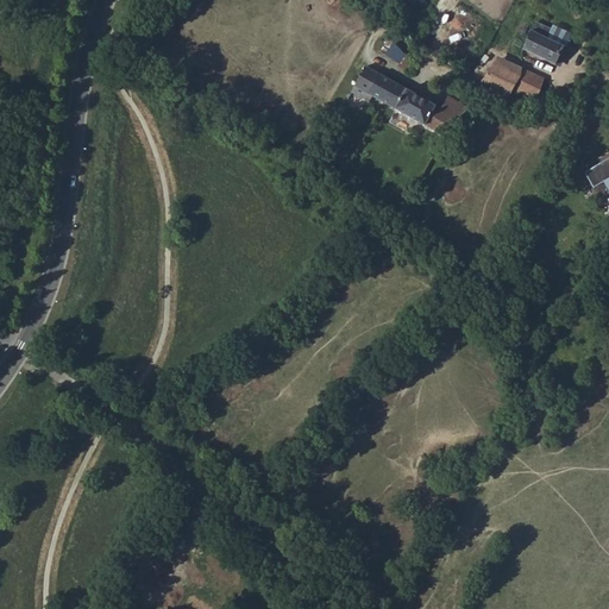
[(547,38),(552,30),(534,23),(521,50),(564,70),(572,51),(547,38)]
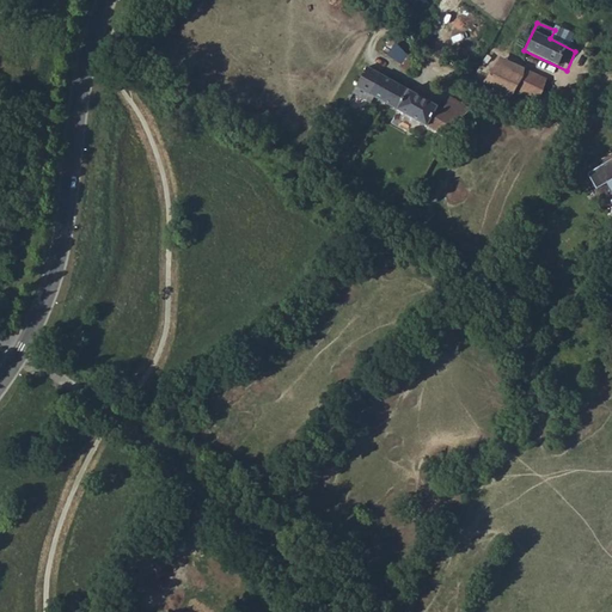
[(582,38),(556,25),(554,30),(555,30),(550,38),(575,51),(579,46),(582,38)]
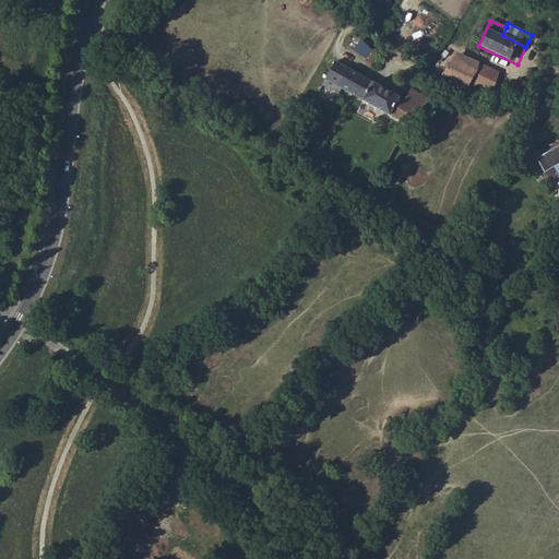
[(372,66),(378,57),(360,39),(353,52),(365,59),(364,61),(372,66)]
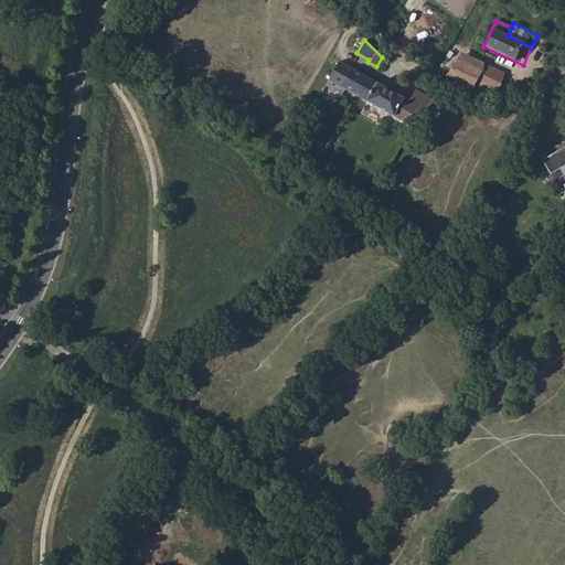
[(537,45),(534,42),(531,48),(523,65),(528,66),(537,45)]
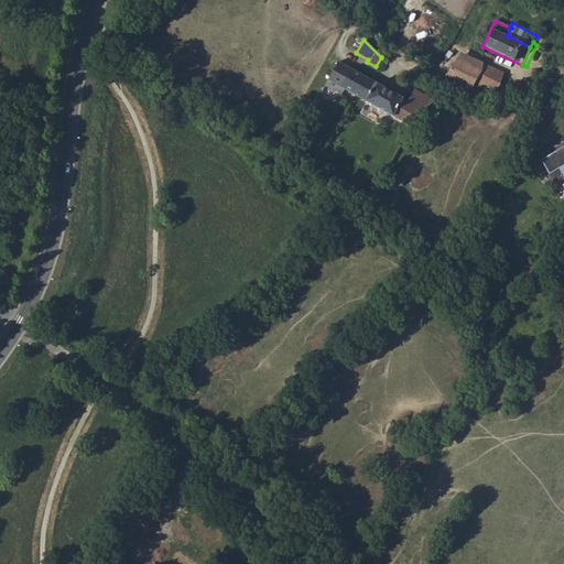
[(480,63),(459,53),(457,58),(480,71),(480,63)]
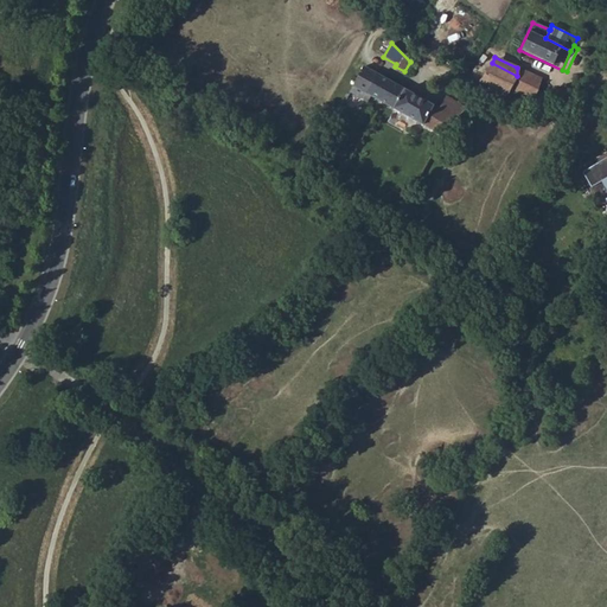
[(517,76),(492,63),(479,82),(508,95),(510,94),(516,81),(517,76)]
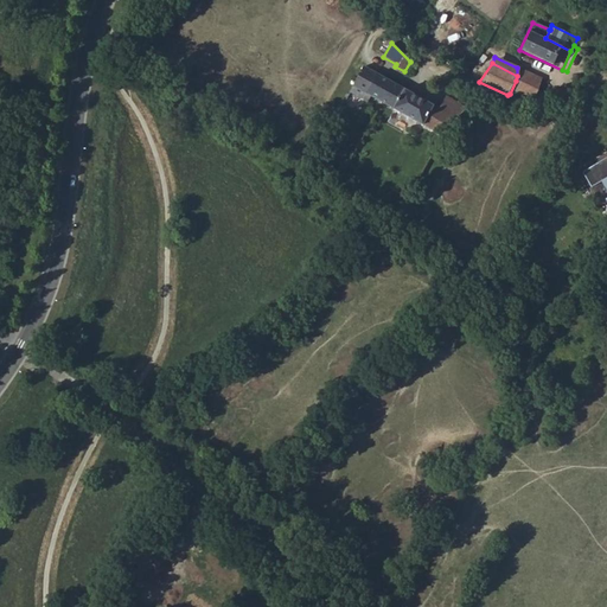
[(442,110),(363,66),(352,87),(349,93),(358,97),(362,91),(442,136),(449,125),(467,109),(448,100),(442,110)]
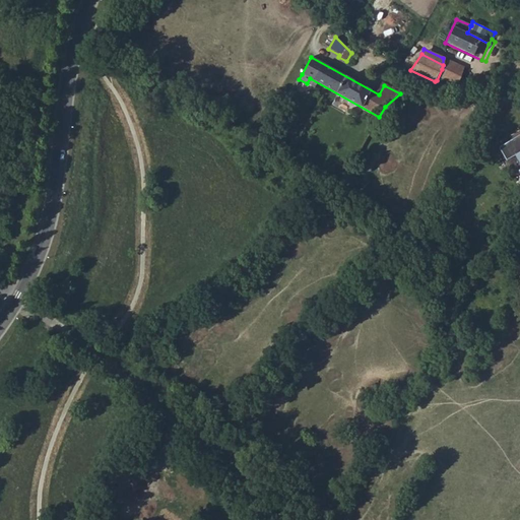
[(464,67),(443,58),(443,65),(442,69),(437,80),(444,81),(458,83),(464,67)]
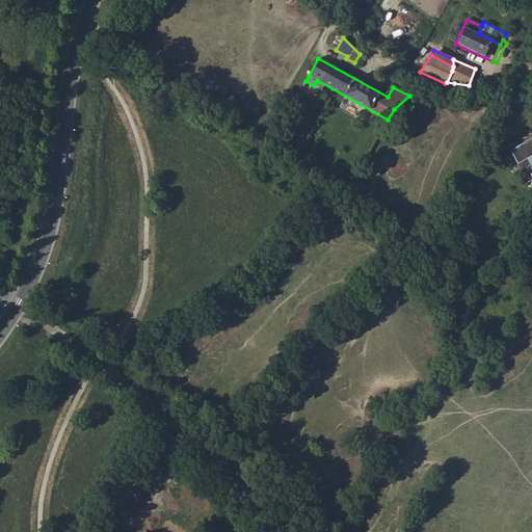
[(531,104),(522,99),(508,99),(508,108),(520,108),(531,115),(531,104)]
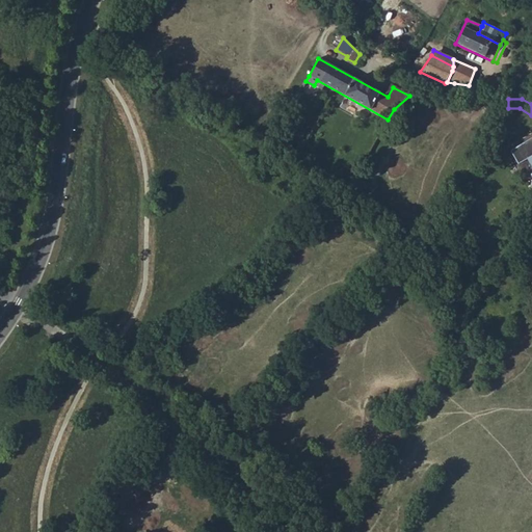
[(493,124),(495,112),(487,110),(485,122),(493,124)]
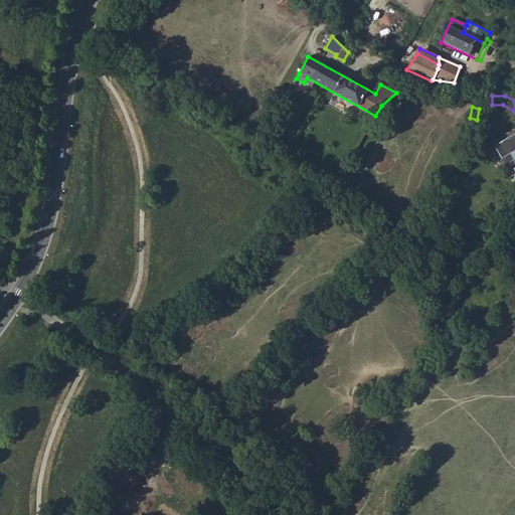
[(514,133),(494,146),(501,158),(508,154),(514,165),(514,133)]
